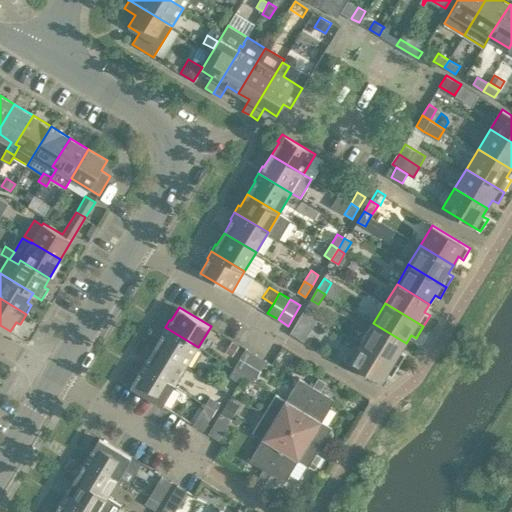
[(316,320),(303,312),(298,321),(310,329),(316,320)]
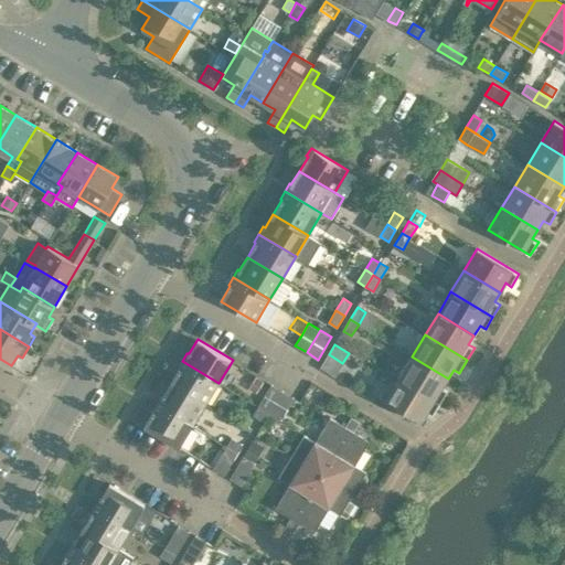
[(448,391),(443,387),(448,379),(412,356),(398,377),(440,403),(448,391)]
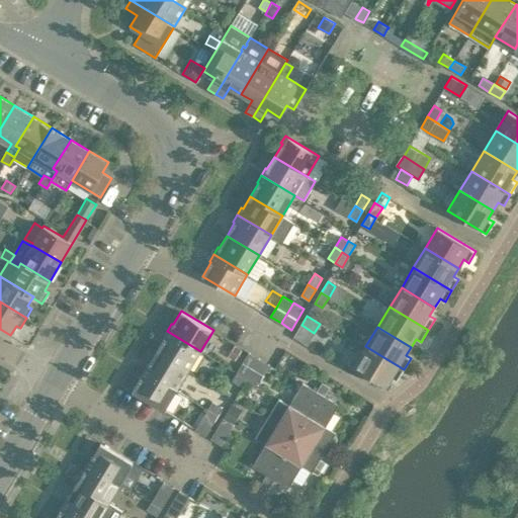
[(163,337),(164,338),(157,351),(189,370),(200,351),(167,331),(163,337)]
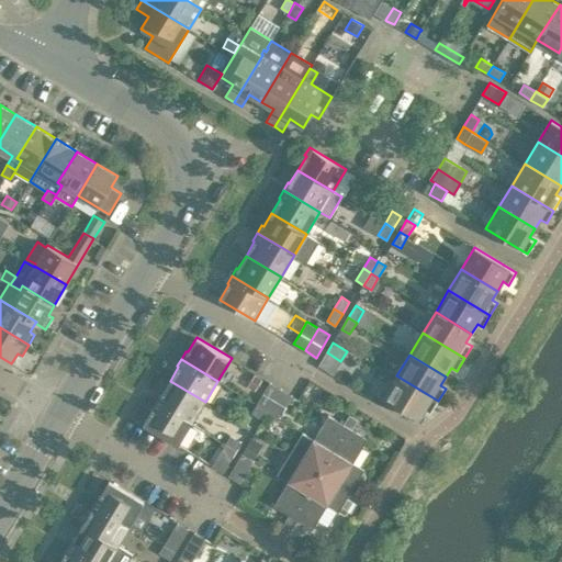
[(255,374),(248,385),(256,391),(262,379),(255,374)]
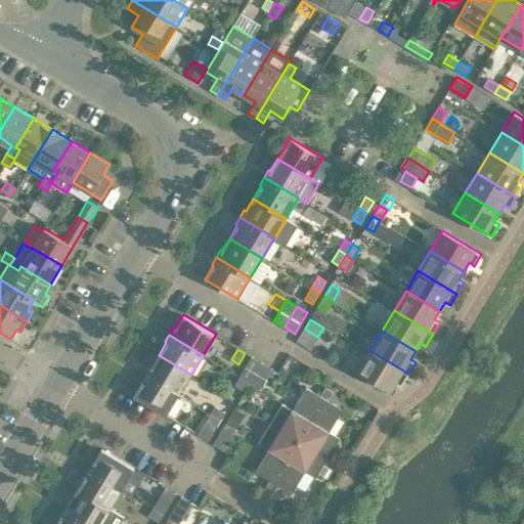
[(357,372),(391,392),(396,383),(401,386),(408,374),(369,350),(357,372)]
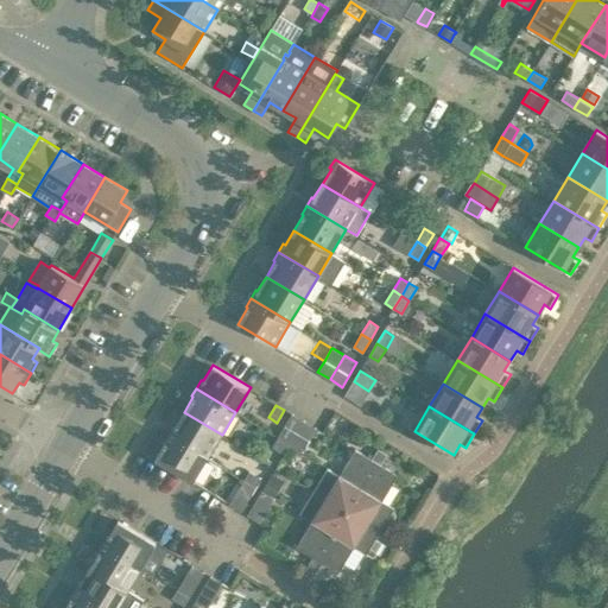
[(175,426),(173,426),(169,435),(208,458),(222,435),(184,412),(175,426)]
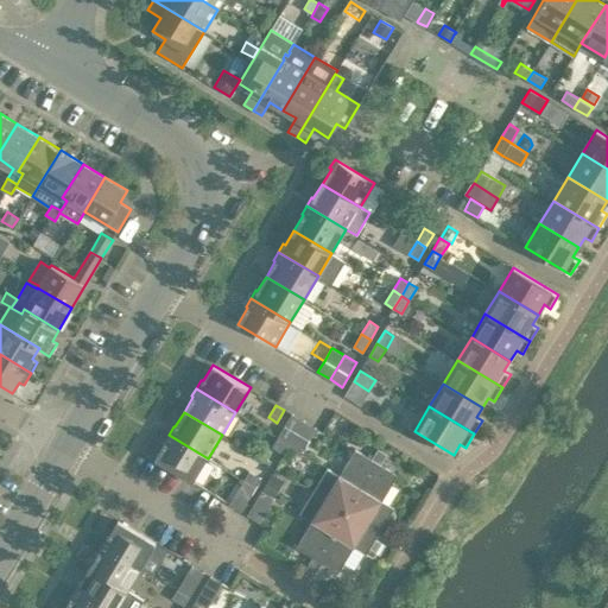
[(290,445),(305,420),(292,413),(278,437),(290,445)]
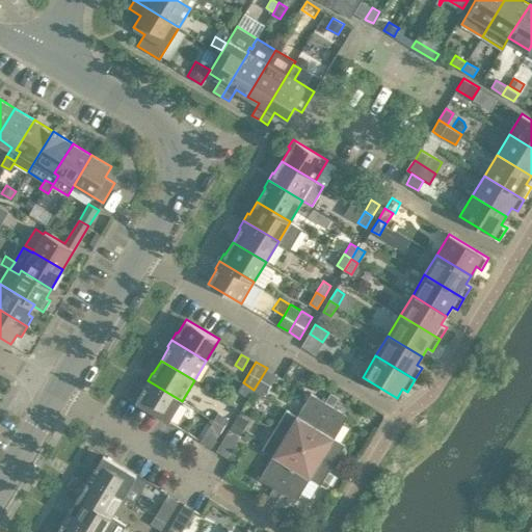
[(254,390),(264,396),(277,374),(267,368),(254,390)]
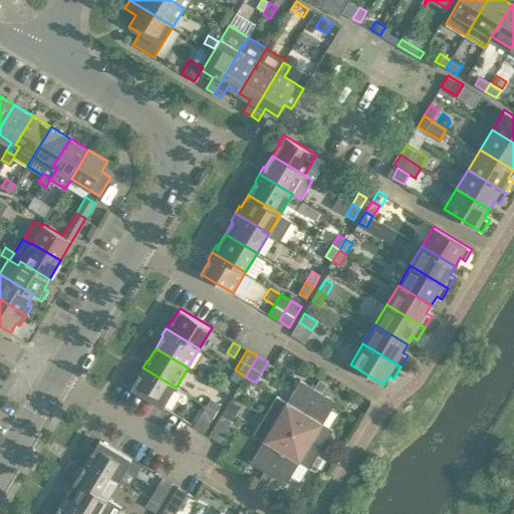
[(132,389),(164,408),(176,388),(143,367),(138,374),(140,374),(132,389)]
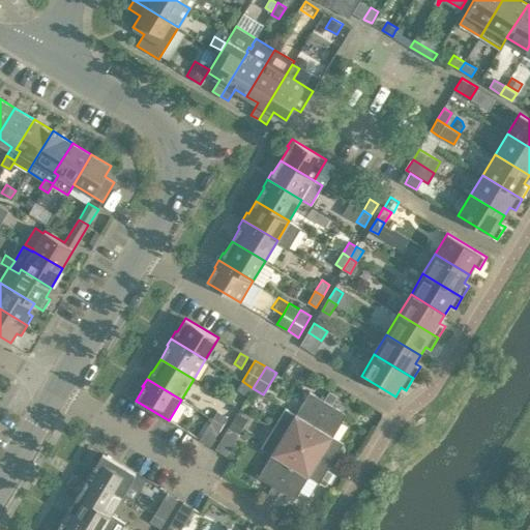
[(237,389),(248,395),(253,388),(242,381),(237,389)]
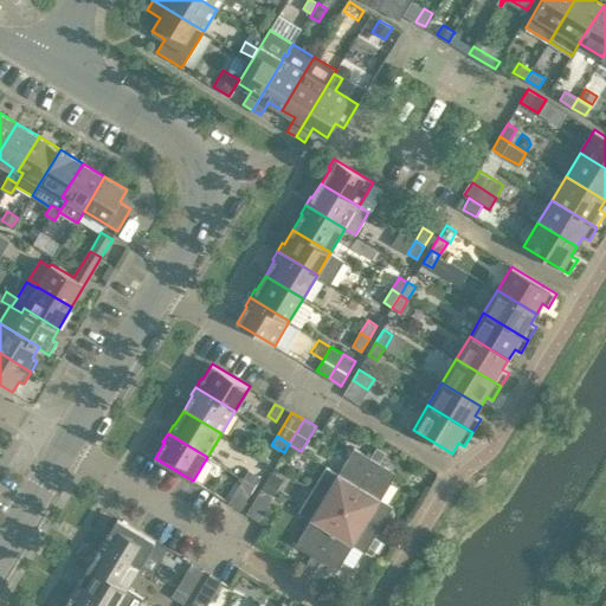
[(378,446),(371,457),(375,461),(346,509),(380,529),(393,507),(381,498),(397,474),(380,463),(387,452),(378,446)]
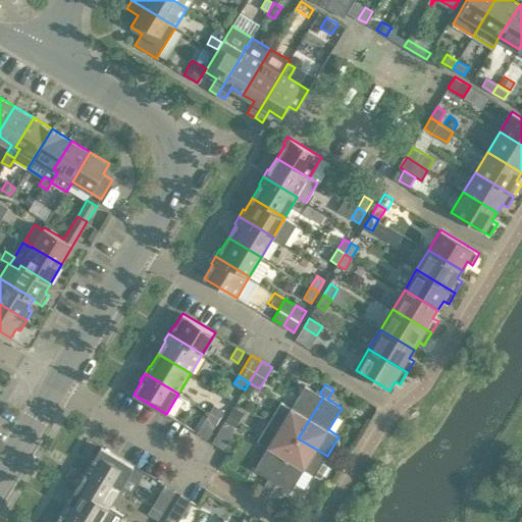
[(292,408),(281,402),(269,421),(298,438),(323,397),(319,394),(305,385),(292,408)]
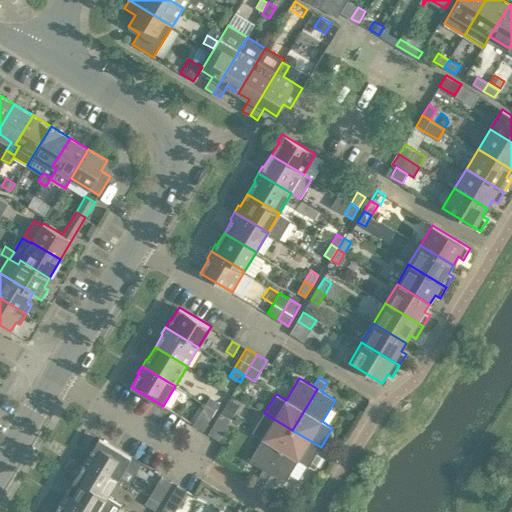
[(220,402),(210,396),(205,404),(216,410),(220,402)]
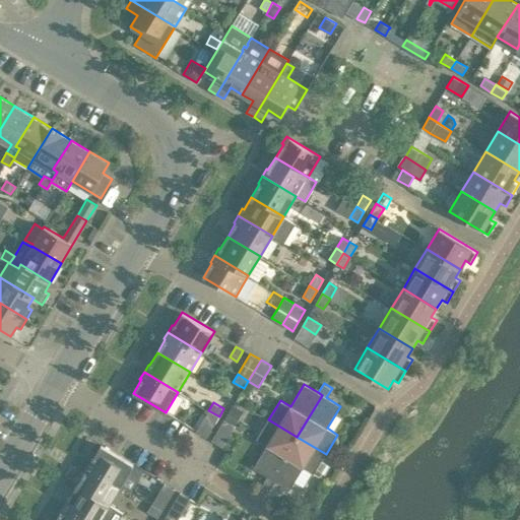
[(238,412),(232,408),(225,418),(233,423),(238,412)]
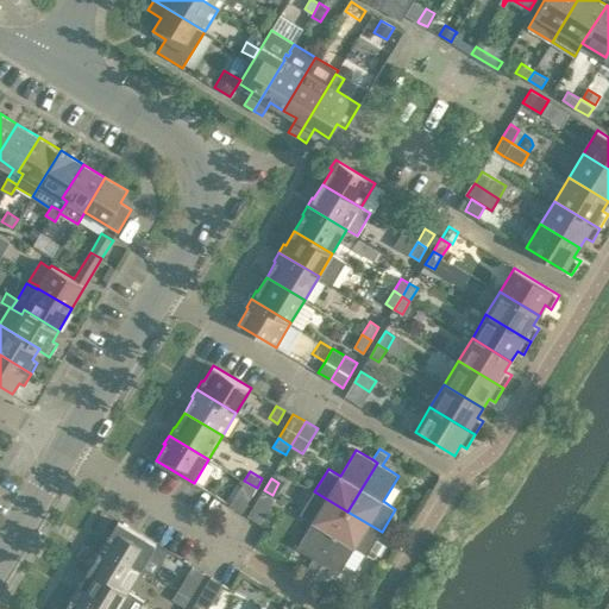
[(230,504),(242,512),(257,488),(244,481),(230,504)]
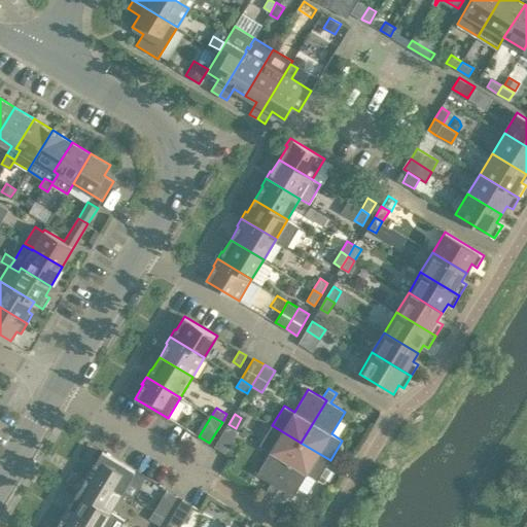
[(227,425),(214,447),(225,453),(238,431),(227,425)]
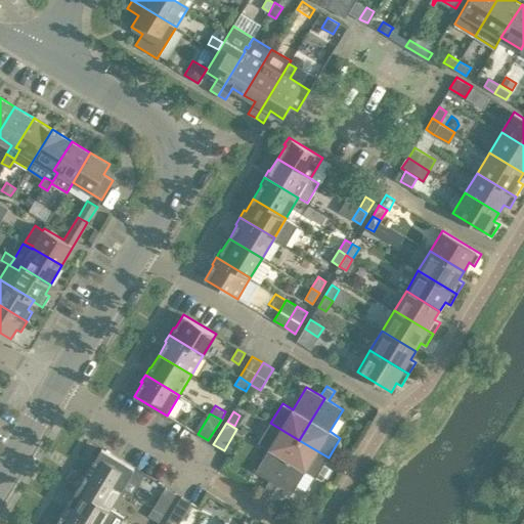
[(256,471),(269,480),(273,482),(299,440),(270,423),(259,442),(269,448),(256,471)]
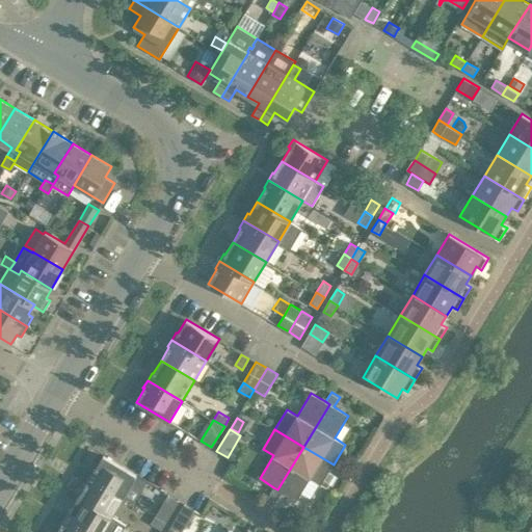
[(311,478),(321,484),(329,471),(334,464),(303,447),(277,489),(273,487),(268,496),(276,501),(282,491),(296,501),(311,478)]
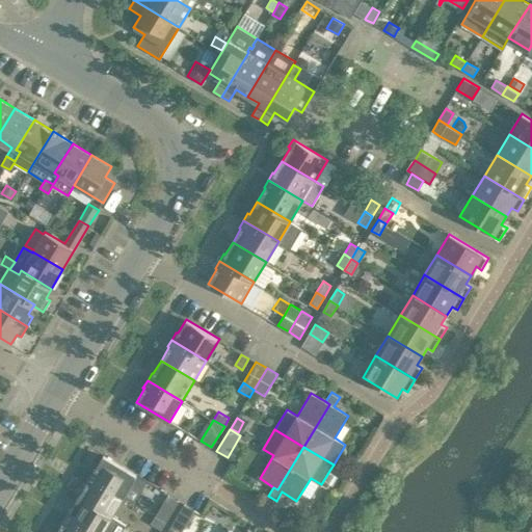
[(96,469),(94,468),(89,475),(124,497),(137,475),(104,455),(96,469)]
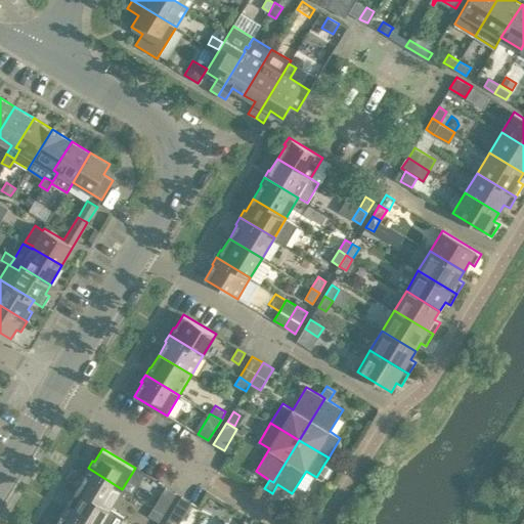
[(324,464),(316,477),(321,480),(330,467),(324,464)]
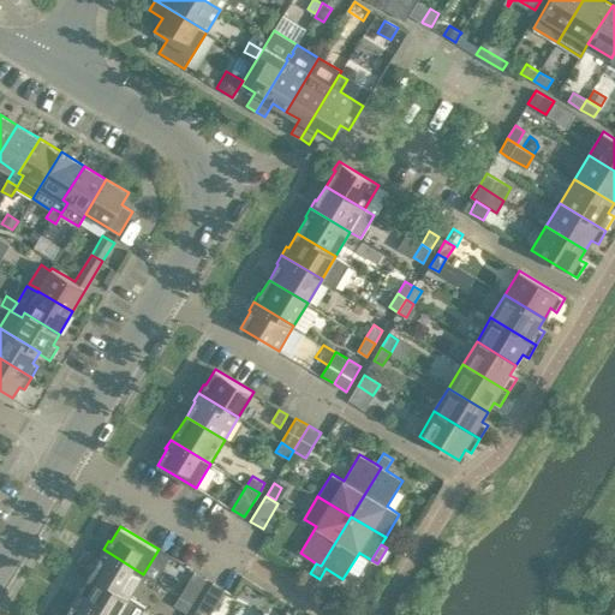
[(99,557),(100,559),(91,574),(130,597),(143,574),(103,549),(99,557)]
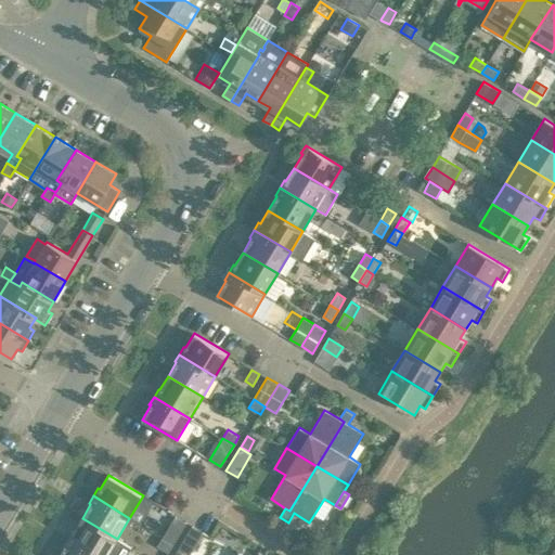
[(163,538),(173,544),(186,523),(176,516),(163,538)]
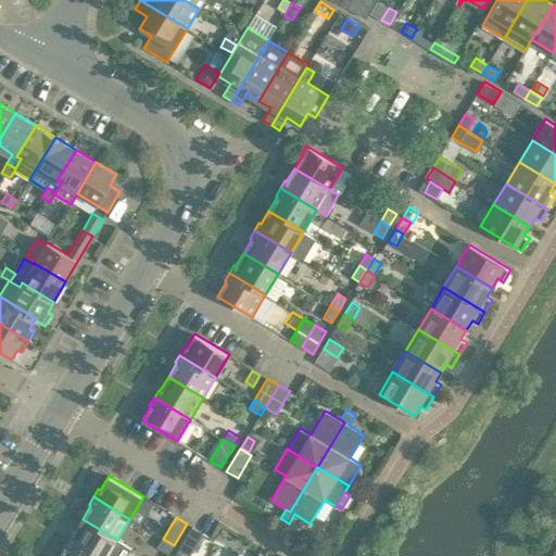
[(74,532),(73,531),(67,539),(96,555),(116,555),(124,544),(117,540),(83,519),(74,532)]
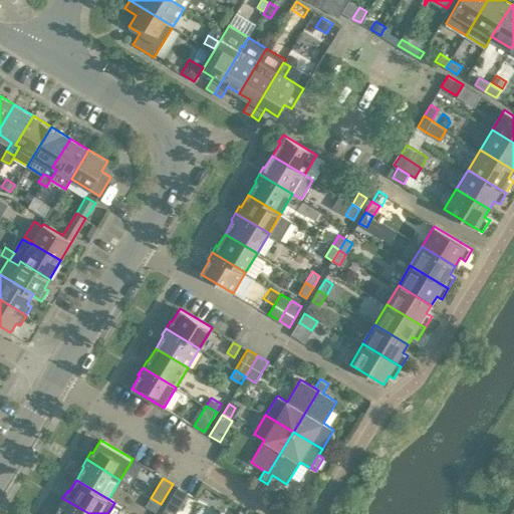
[(166,508),(176,513),(189,493),(179,487),(166,508)]
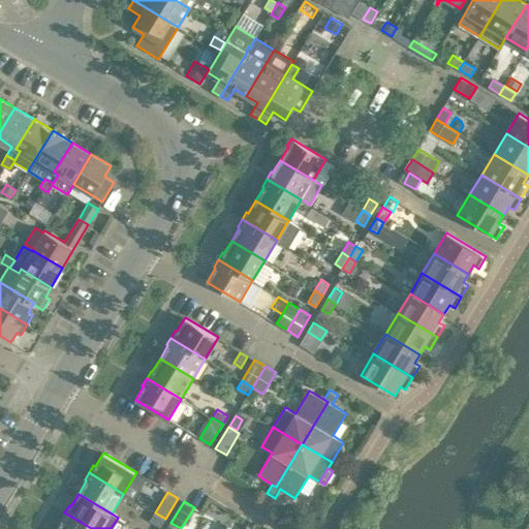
[(56,528),(91,528),(64,512),(60,520),(62,521),(56,528)]
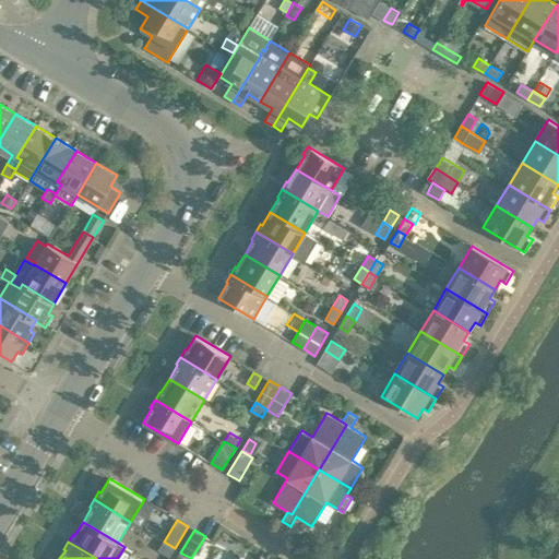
[(158,550),(169,557),(175,548),(164,542),(158,550)]
